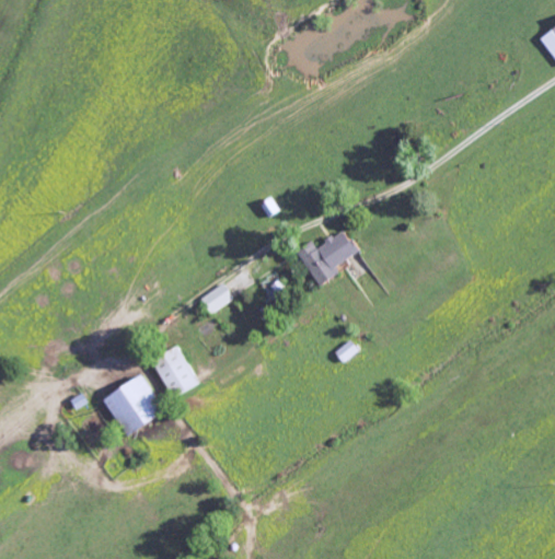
[(554,25),(539,37),(554,60),(554,25)]
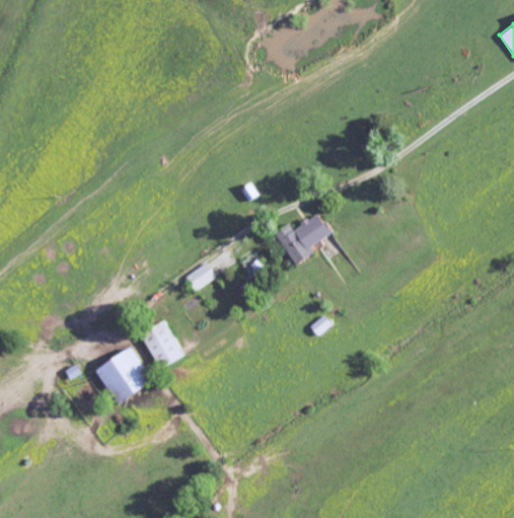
[(295,266),(313,254),(309,247),(332,234),(319,214),(293,230),(290,224),(276,233),(295,266)]
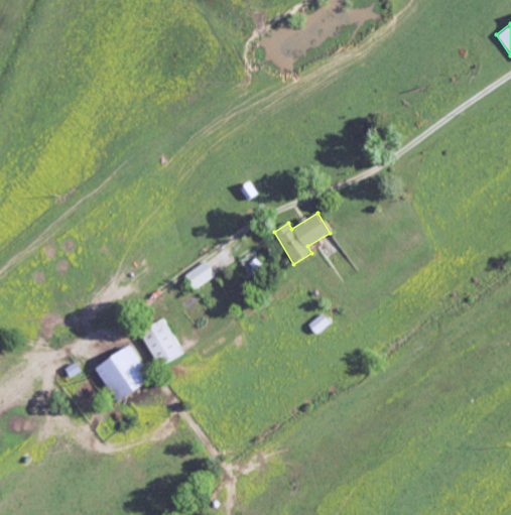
[(184,275),(195,289),(216,275),(206,261),(184,275)]
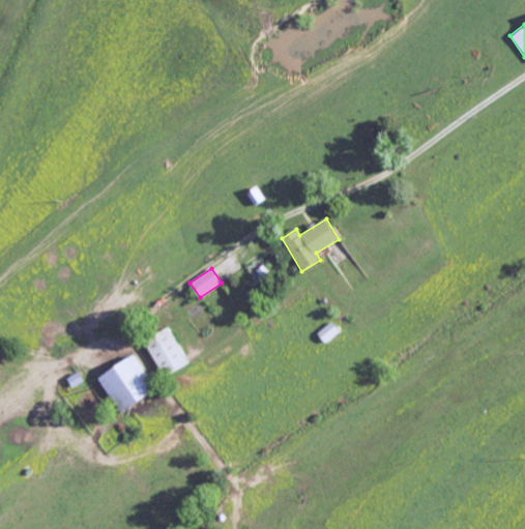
[(323,344),(339,332),(330,322),(315,333),(323,344)]
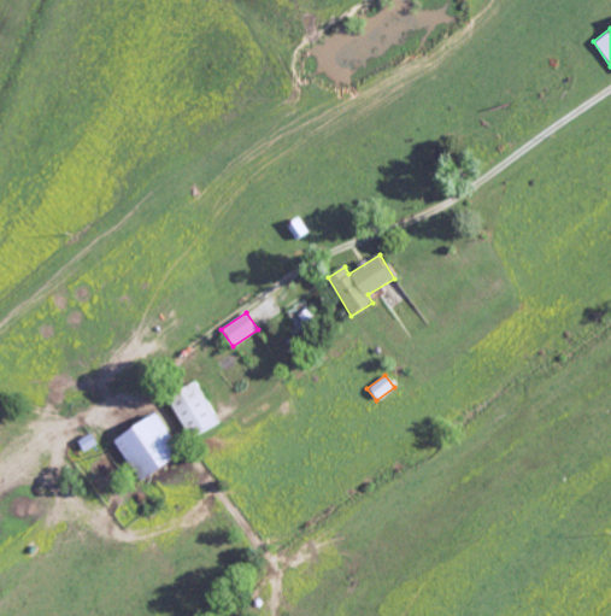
[(168,398),(191,438),(218,422),(195,382),(168,398)]
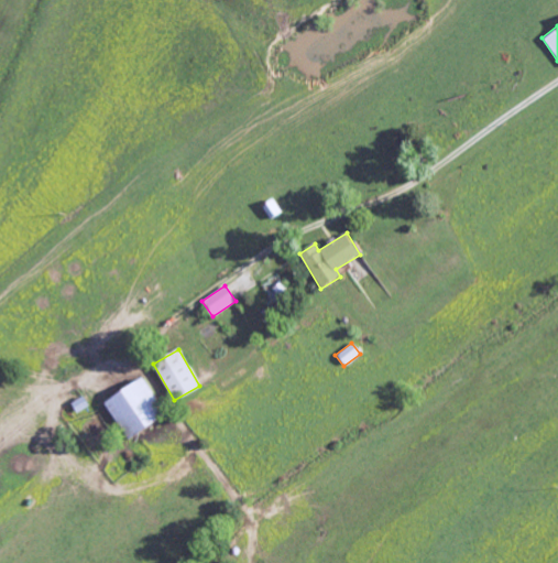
[(106,401),(128,441),(166,419),(144,379),(106,401)]
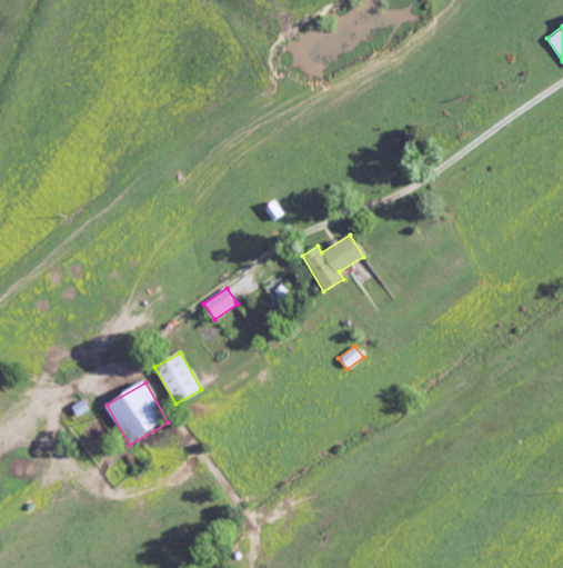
All buildings are outlined.
